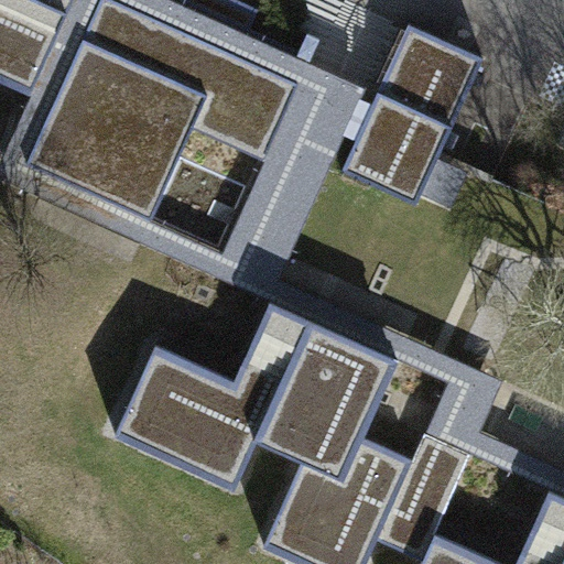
[(0,179),(213,275),(223,251),(152,219),(25,163),(95,8),(123,20),(129,7),(300,83),(311,60),(259,36),(180,0),(73,0),(30,97),(0,160),(0,179)]
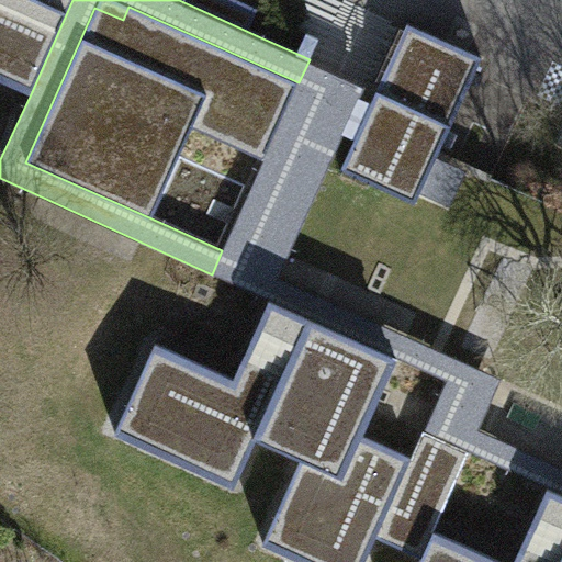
[(0,0),(0,82),(30,97),(72,0),(0,0)]
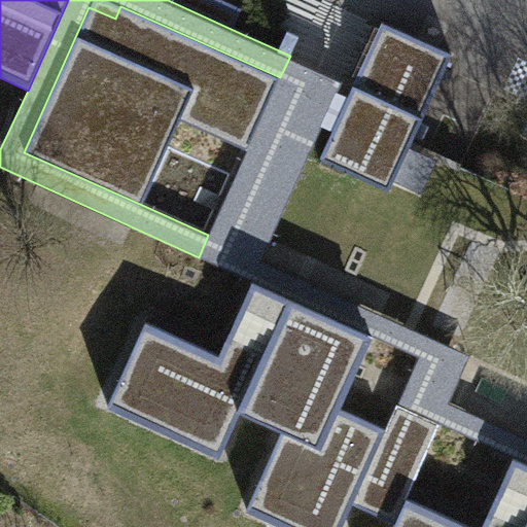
[(168,0),(242,34),(250,14),(219,0),(216,0),(215,3),(208,0),(168,0)]
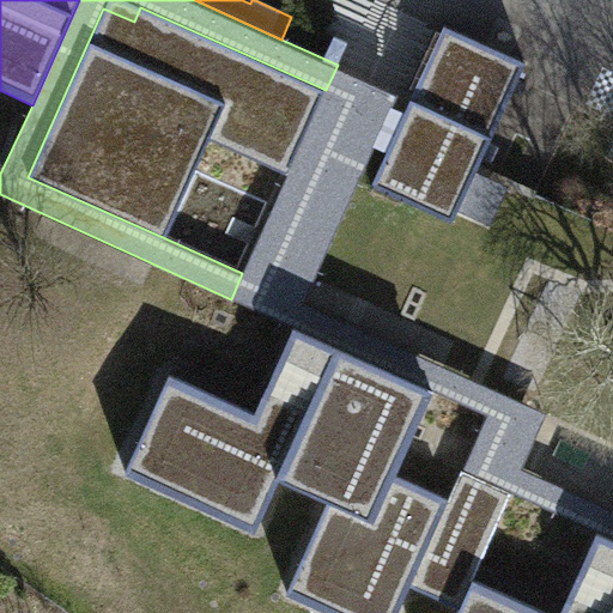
[(198,168),(273,201),(285,174),(287,175),(326,90),(140,7),(134,22),(103,8),(28,177),(165,238),(198,168)]
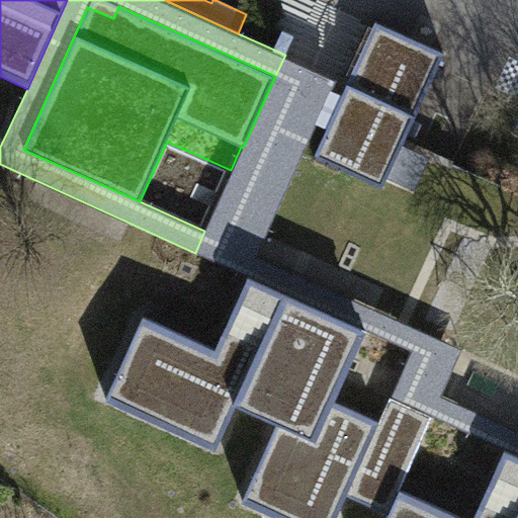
[(347,84),(313,159),(382,191),(445,55),(375,22),(347,84)]
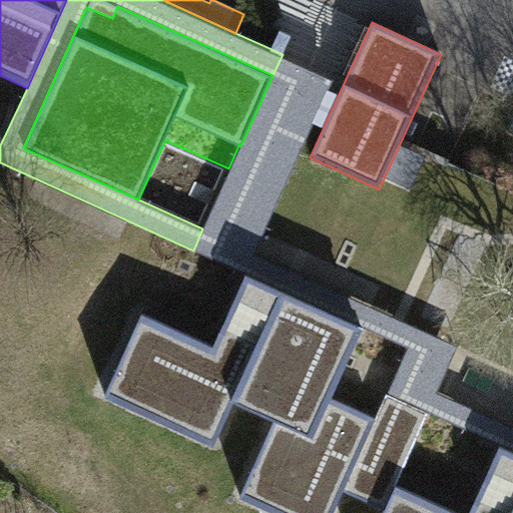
[(344,83),(283,54),(273,75),(240,146),(238,145),(228,168),(202,228),(193,250),(245,275),(363,328),(406,348),(386,394),(429,414),(499,445),(512,451),(512,425),(439,391),(458,346),(255,252),(301,154),(310,157),(344,83)]
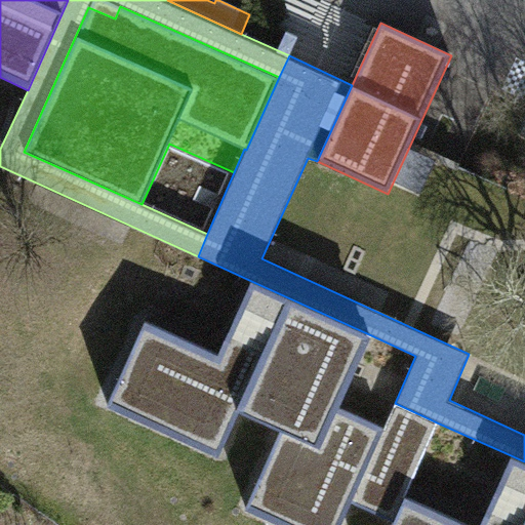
[(371,335),(251,281),(218,353),(145,319),(106,404),(218,455),(239,409),(281,429),(244,509),(280,524),(340,524),(352,502),(393,521),(390,524),(524,524),(524,461),(511,455),(478,524),(469,524),(406,496),(439,423),(395,403),(385,428),(339,407),(371,335)]
